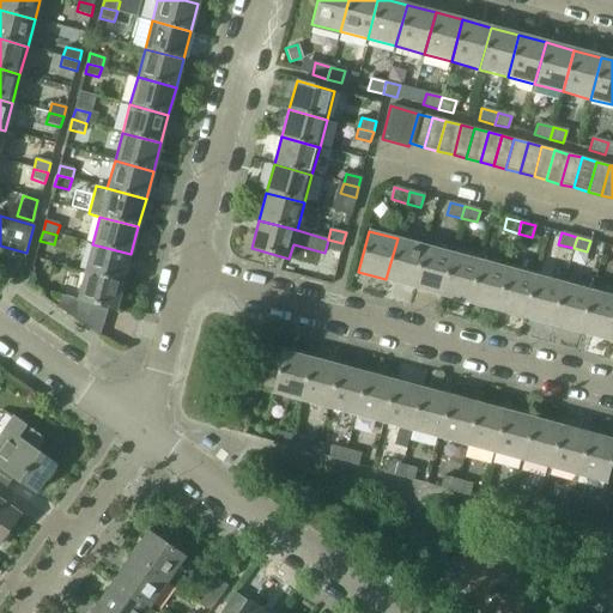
[(413,287),(424,246),(398,238),(386,279),(413,287)]
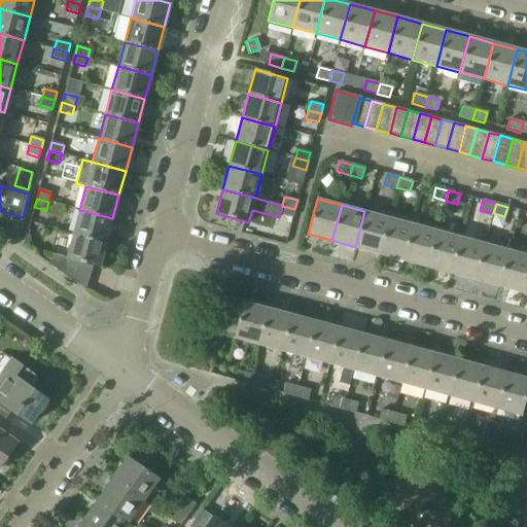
[(292,217),(294,209),(282,206),(280,214),(292,217)]
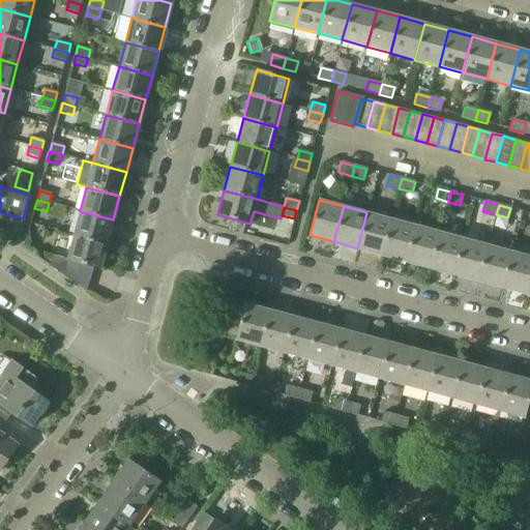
[(107,244),(113,219),(80,211),(74,235),(107,244)]
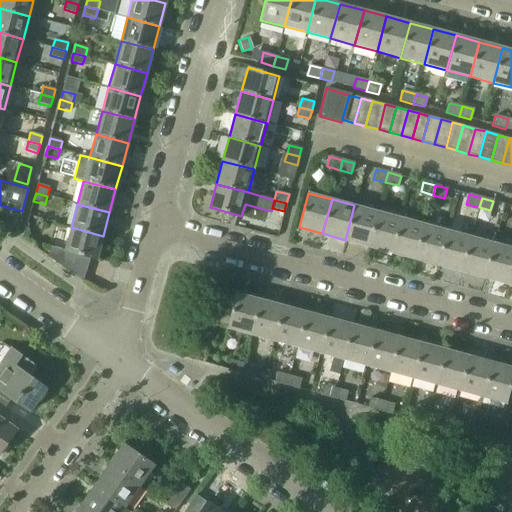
[(368,246),(377,212),(354,205),(345,240),(368,246)]
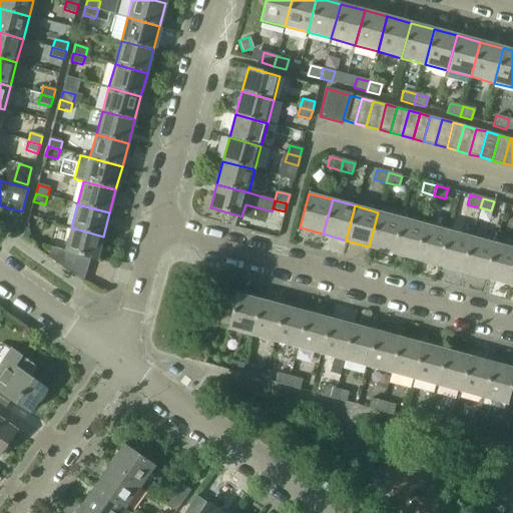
[(393,252),(402,218),(378,212),(369,246),(393,252)]
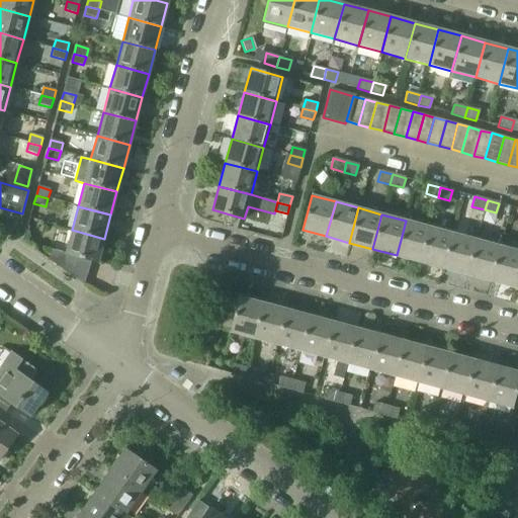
[(420,262),(429,228),(406,221),(397,255),(420,262)]
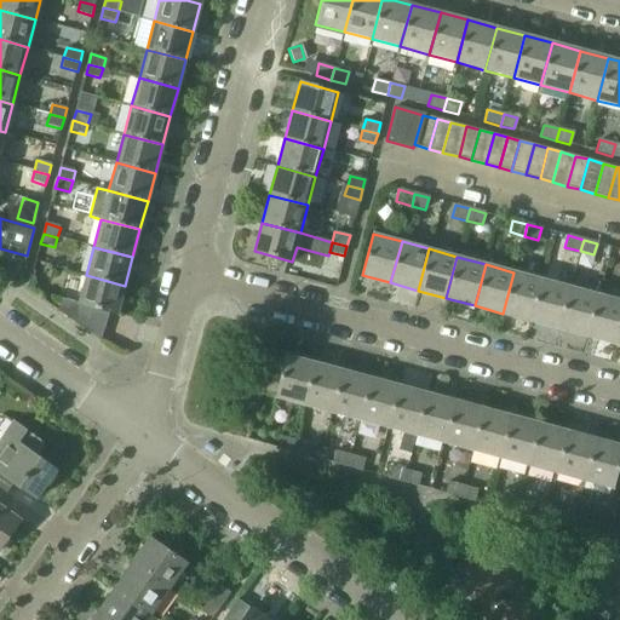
[(530,321),(543,280),(514,273),(503,314),(530,321)]
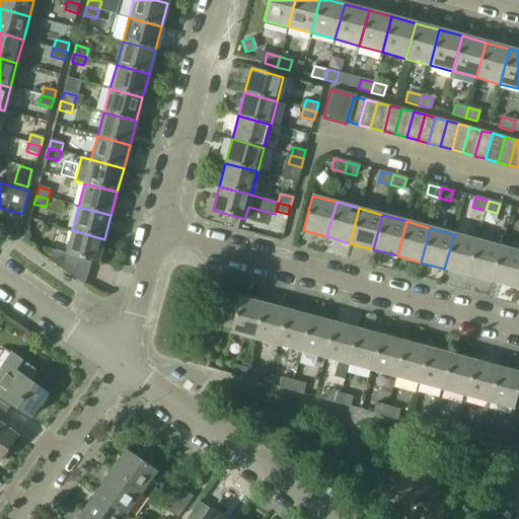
[(98,263),(104,239),(72,230),(66,253),(51,249),(48,260),(85,285),(91,261),(98,263)]
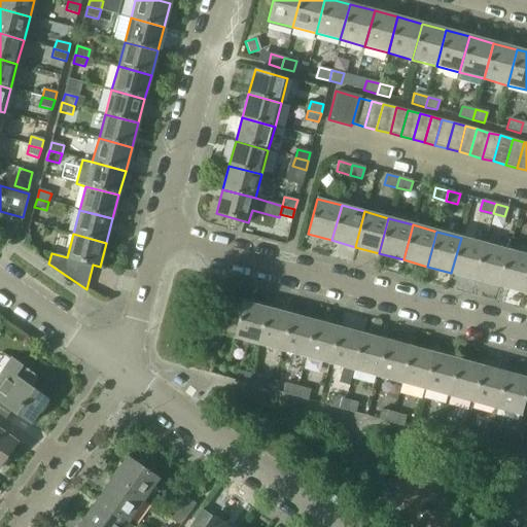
[(476,279),(485,244),(461,238),(451,273),(476,279)]
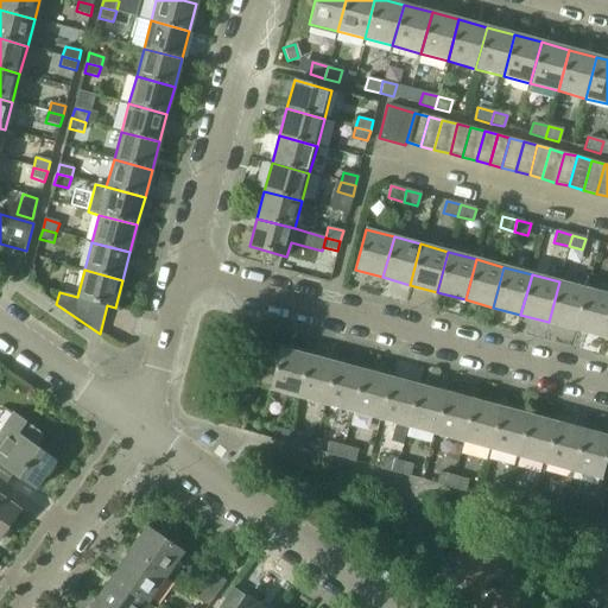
[(576,330),(587,290),(559,282),(549,322),(576,330)]
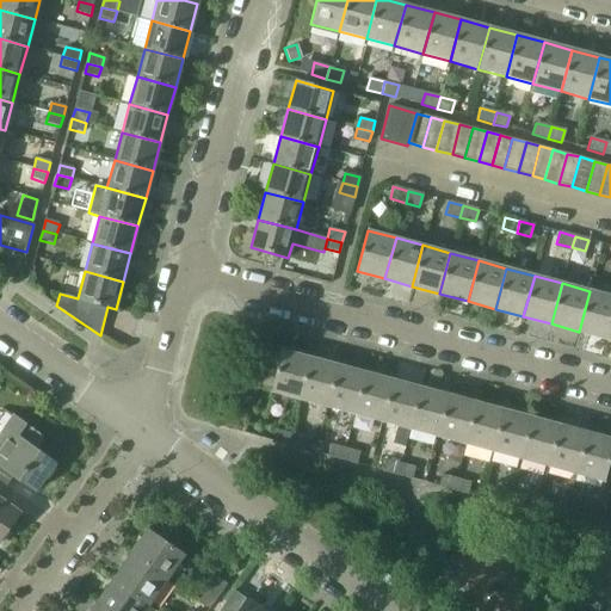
[(605,339),(610,319),(610,296),(590,291),(579,332),(605,339)]
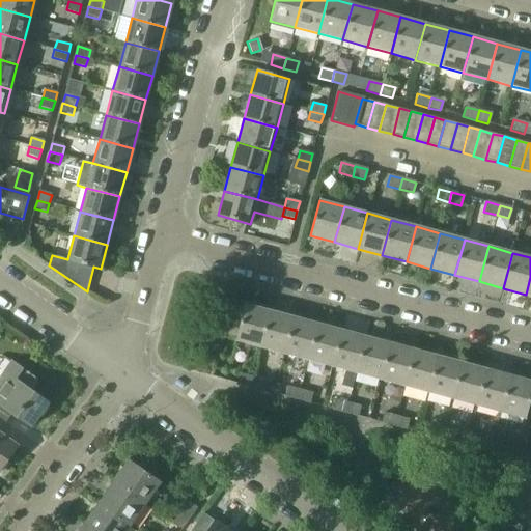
[(259,345),(270,310),(245,304),(235,339),(259,345)]
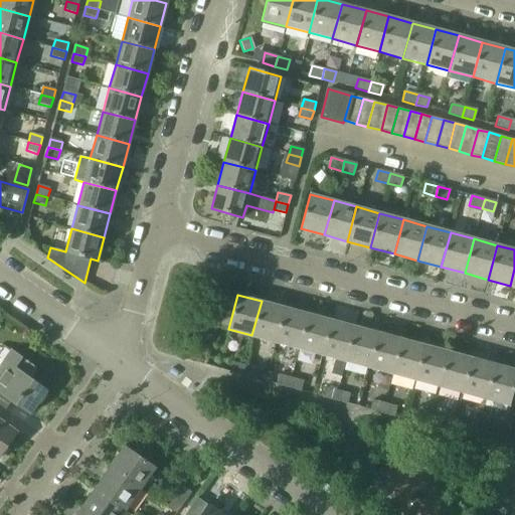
[(275,342),(284,308),(262,301),(251,335),(275,342)]
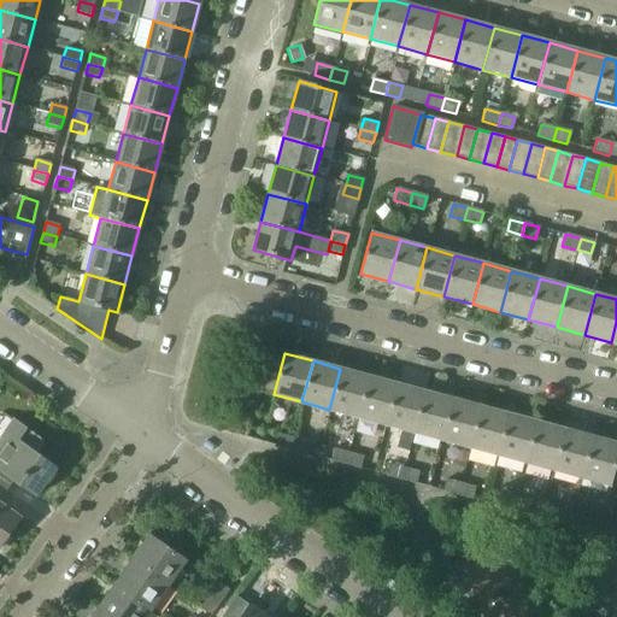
[(357,417),(368,376),(340,369),(329,410),(357,417)]
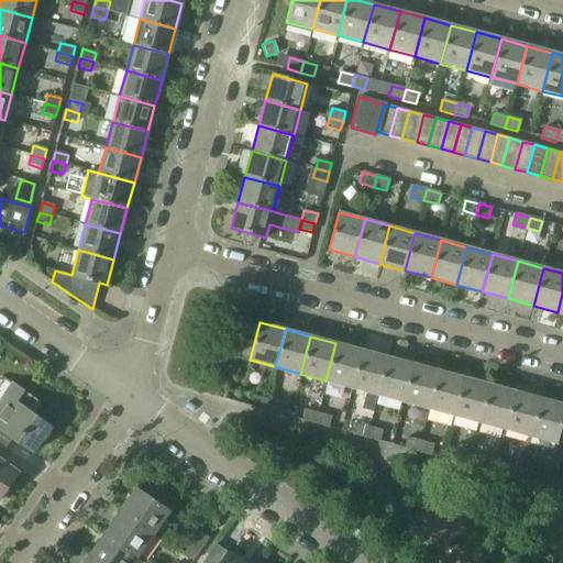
[(352,387),(362,350),(335,343),(326,381),(352,387)]
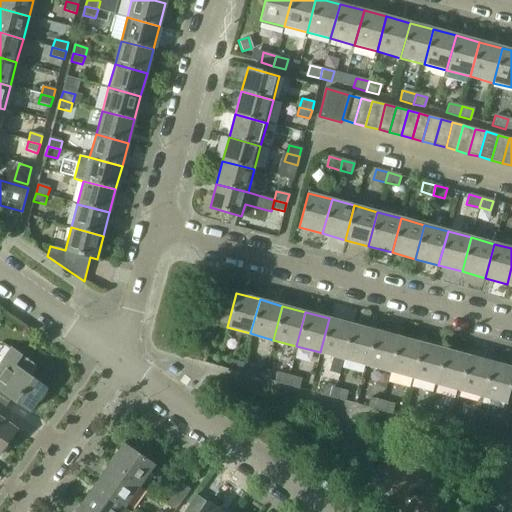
[(343,359),(352,325),(329,318),(320,352),(343,359)]
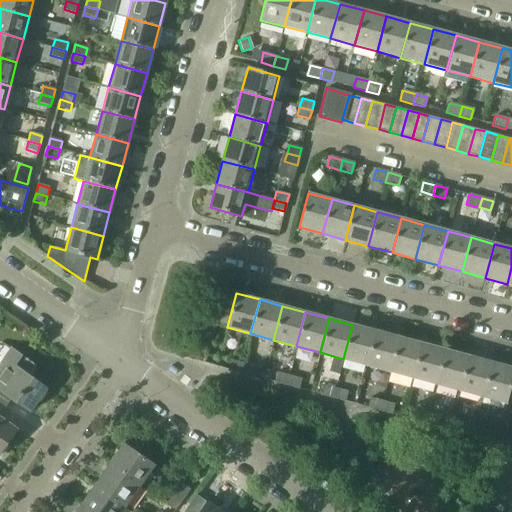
[(366,365),(375,331),(352,325),(343,359),(366,365)]
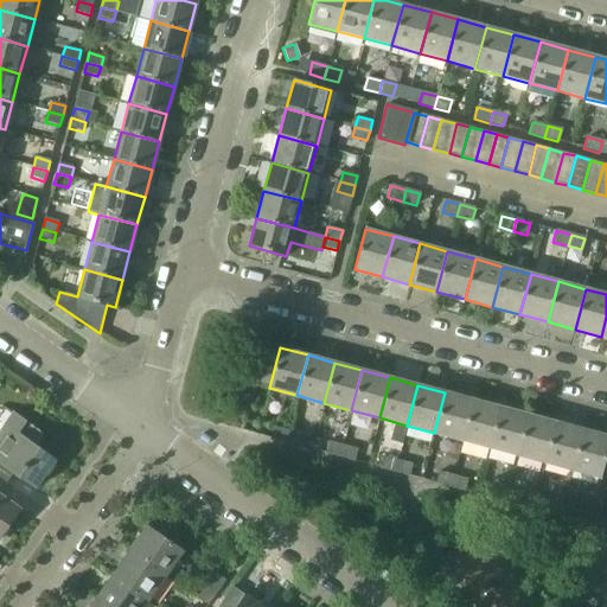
[(462,440),(473,400),(445,393),(434,433),(462,440)]
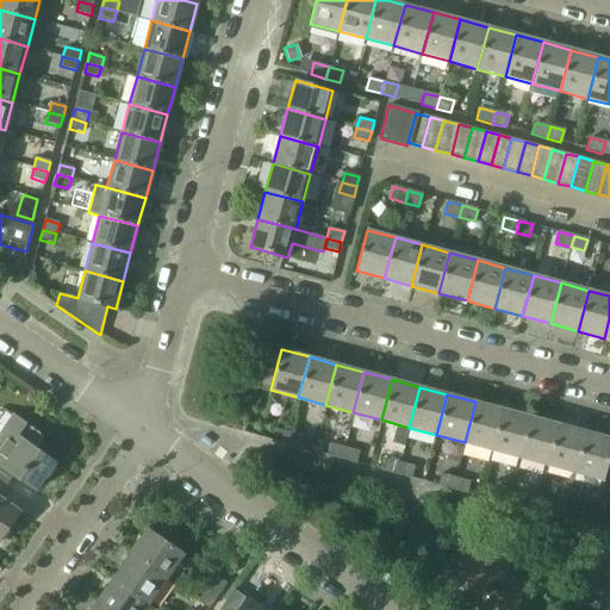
[(492,450),(504,410),(475,402),(465,442),(492,450)]
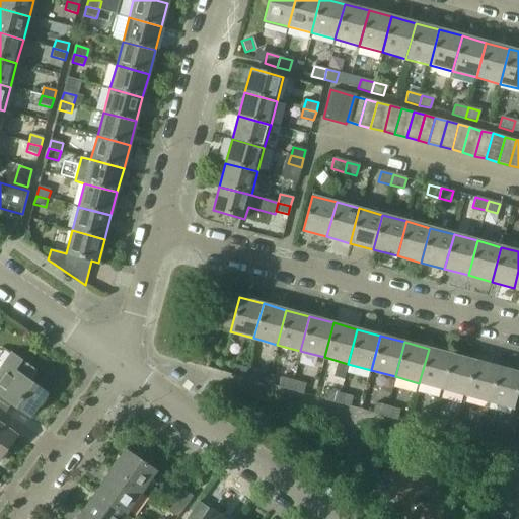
[(442,389),(451,355),(429,349),(419,383),(442,389)]
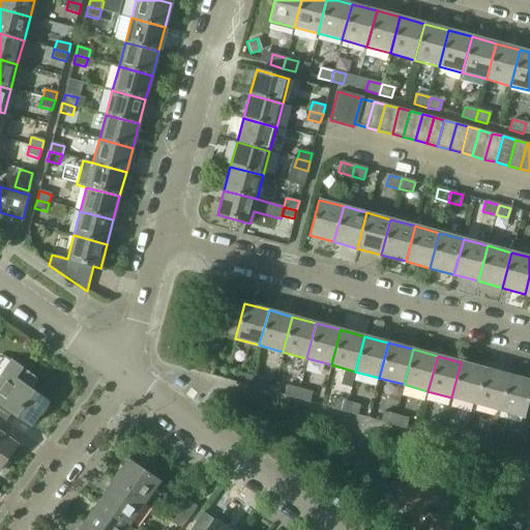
[(48,402),(29,389),(36,379),(10,360),(0,376),(0,418),(4,421),(11,412),(30,425),(48,402)]
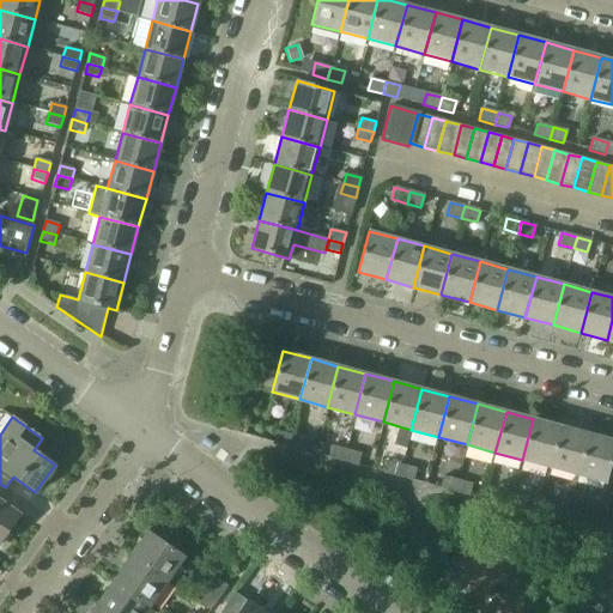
[(550,467),(562,426),(533,419),(522,460),(550,467)]
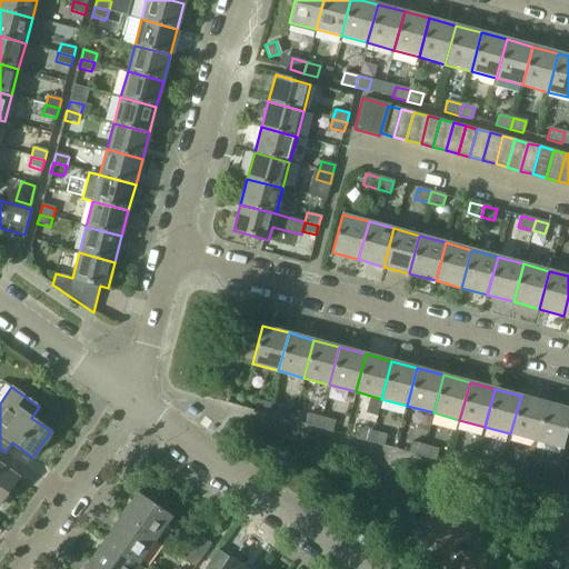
[(537,441),(547,403),(521,396),(510,433),(537,441)]
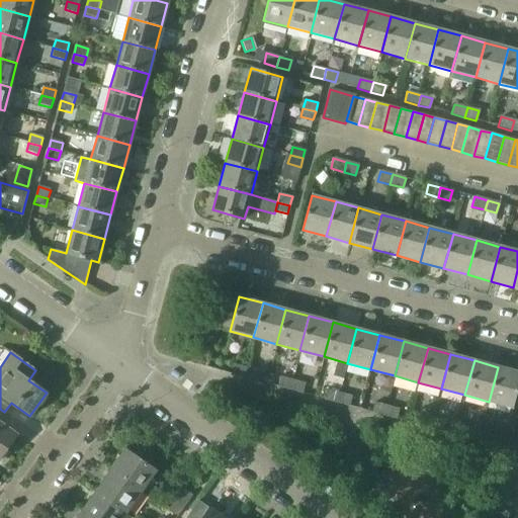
[(243,377),(245,367),(234,364),(231,374),(243,377)]
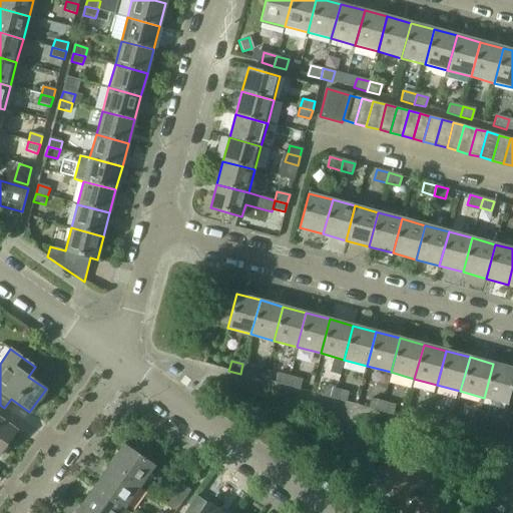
[(252,377),(255,368),(242,364),(240,374),(252,377)]
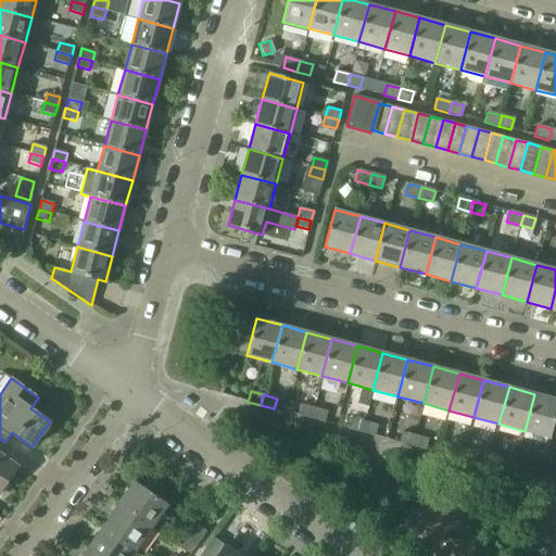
[(550,438),(555,413),(555,400),(534,394),(525,431),(550,438)]
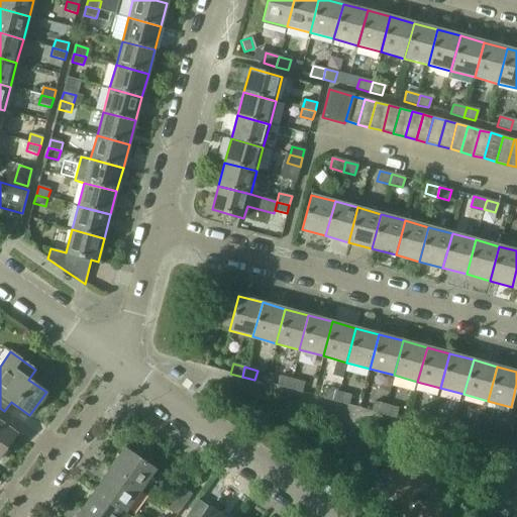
[(289,389),(292,380),(279,377),(277,386),(289,389)]
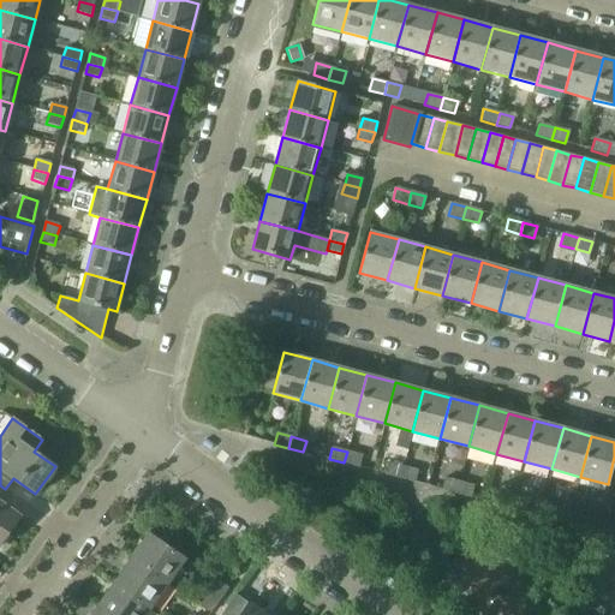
[(359,467),(362,455),(347,452),(344,463),(359,467)]
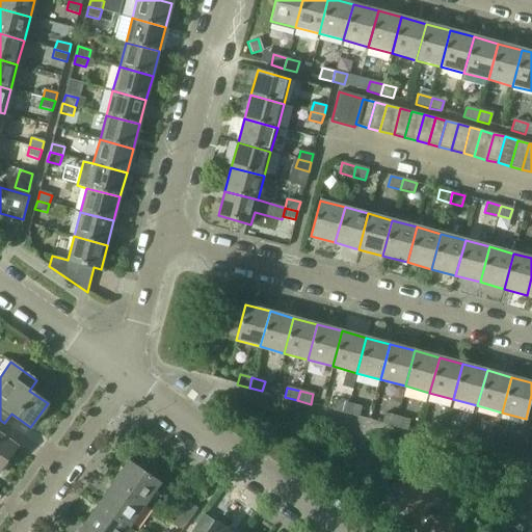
[(345,414),(348,403),(336,400),(334,410),(345,414)]
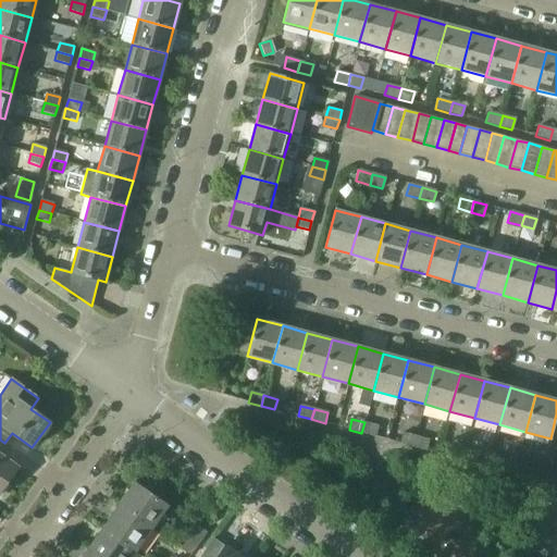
[(375,436),(378,426),(364,422),(361,433),(375,436)]
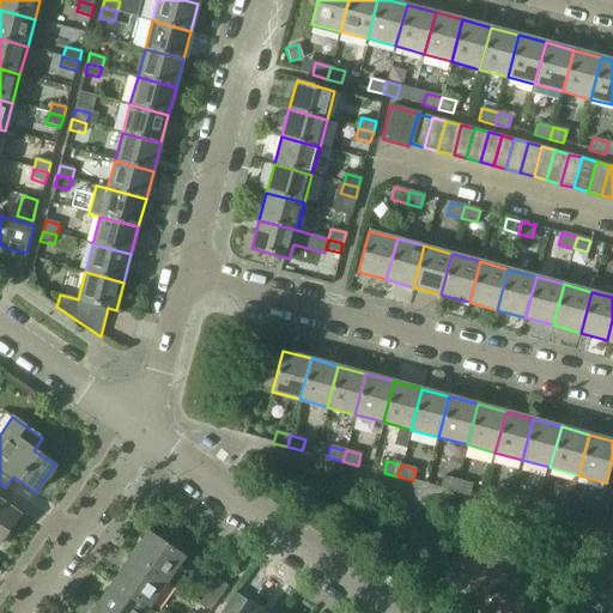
[(454,491),(457,480),(443,477),(439,487),(454,491)]
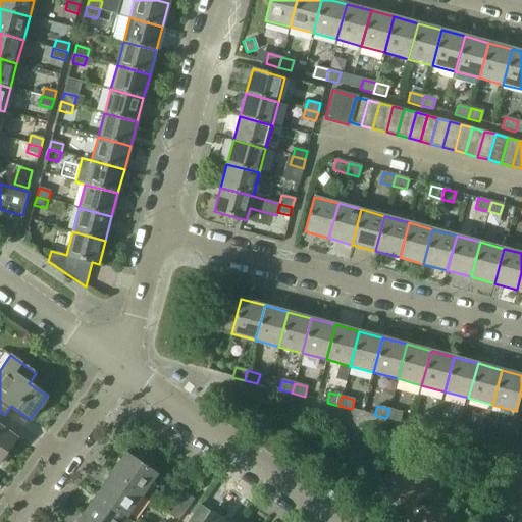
[(399,422),(402,412),(389,409),(386,418),(399,422)]
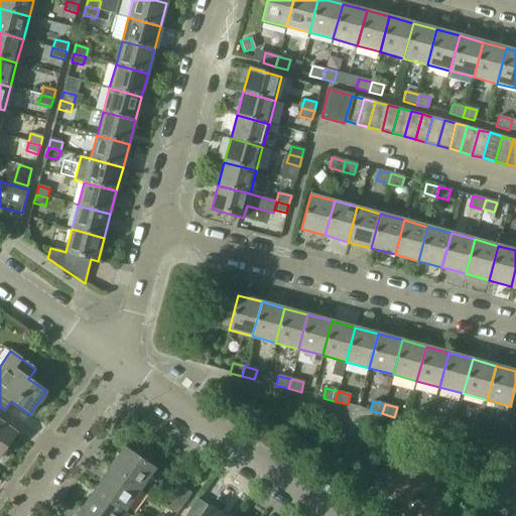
[(0,457),(17,433),(0,421),(0,416),(4,410),(0,407),(0,457)]
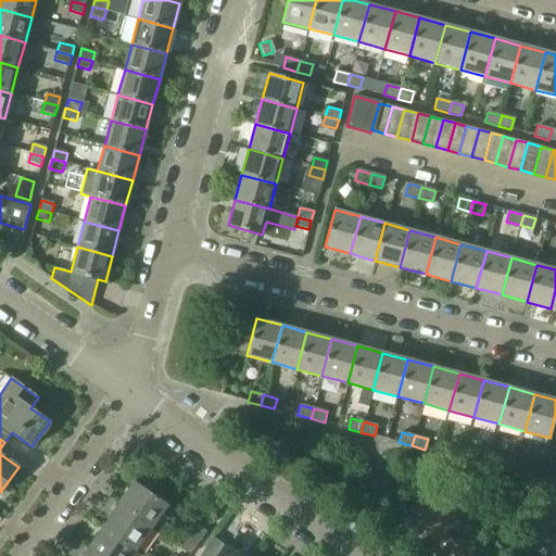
[(462,459),(465,449),(452,445),(449,456),(462,459)]
